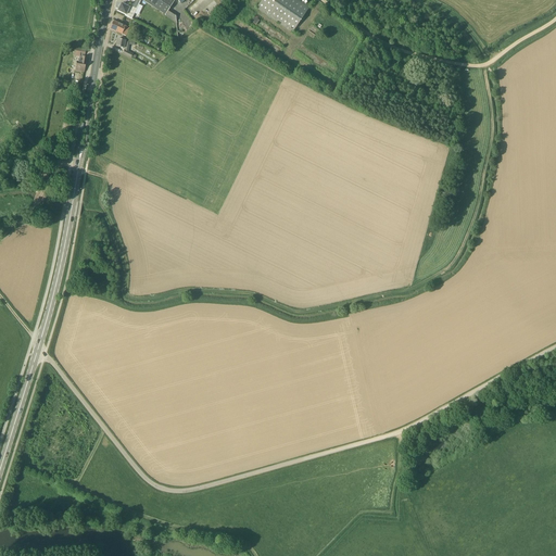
[(140,1),(139,0),(133,0),(129,8),(122,3),(121,4),(119,4),(119,7),(117,11),(127,16),(127,17),(131,20),(140,1)]
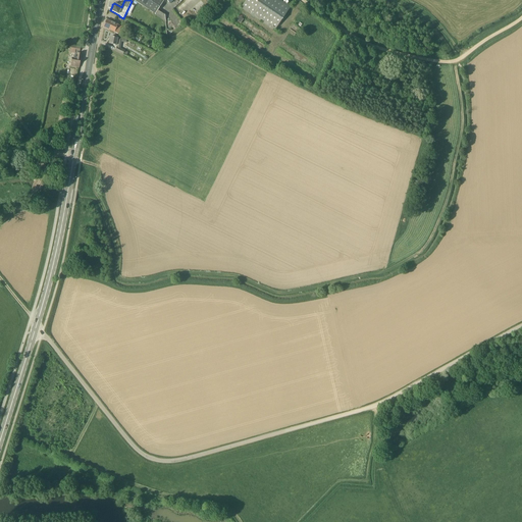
[(162,0),(133,0),(166,21),(164,15),(158,11),(164,1),(162,0)]
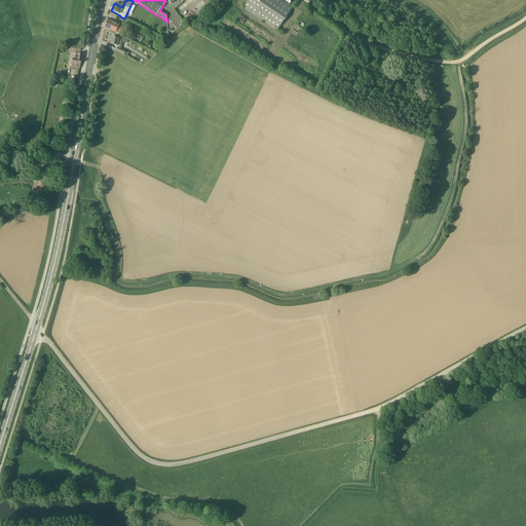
[(220,0),(205,0),(195,9),(201,16),(220,0)]
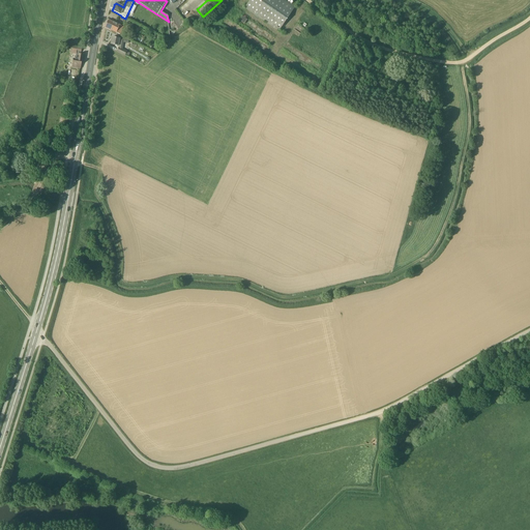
[(284,0),(249,0),(244,8),(278,31),(295,7),(284,0)]
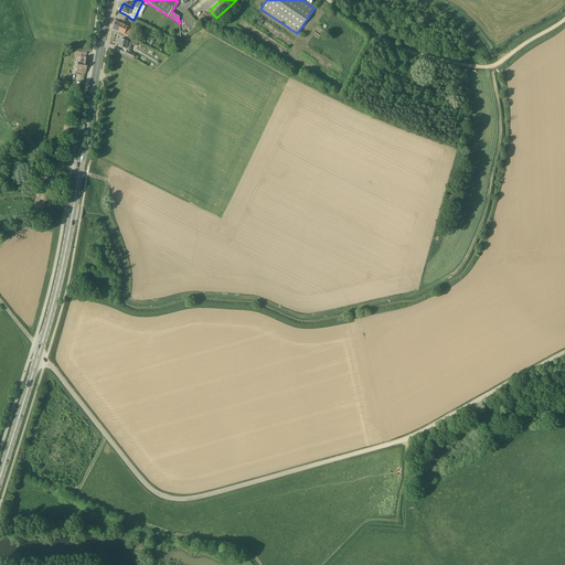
[(116,21),(112,29),(128,36),(131,29),(116,21)]
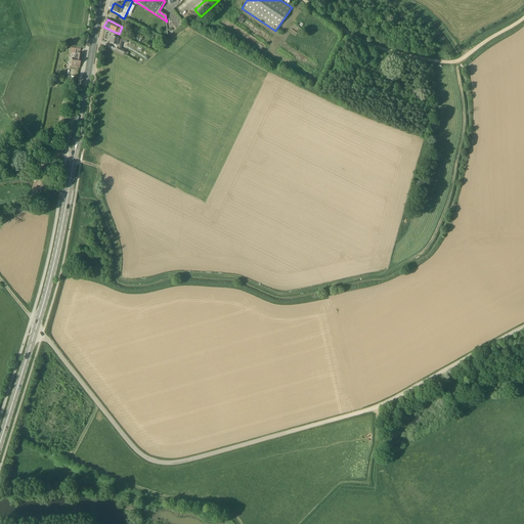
[(116,45),(118,45),(122,46),(122,42),(127,43),(128,40),(122,37),(122,39),(118,38),(119,36),(115,36),(114,38),(111,37),(110,44),(114,45),(116,46),(116,45)]
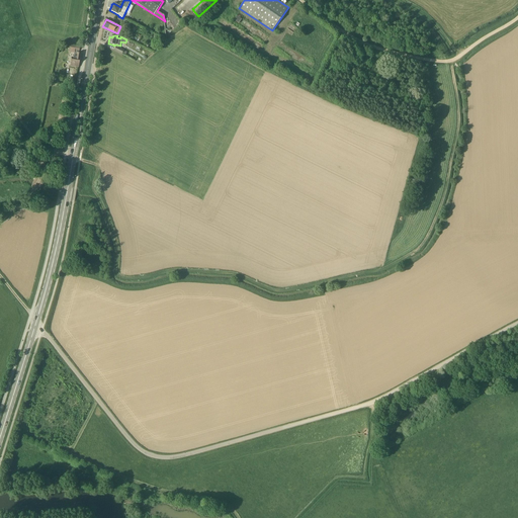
[(70,66),(78,67),(79,68),(80,57),(81,57),(81,56),(81,54),(79,53),(80,48),(70,46),(70,50),(69,53),(74,54),(73,58),(72,58),(70,66)]
